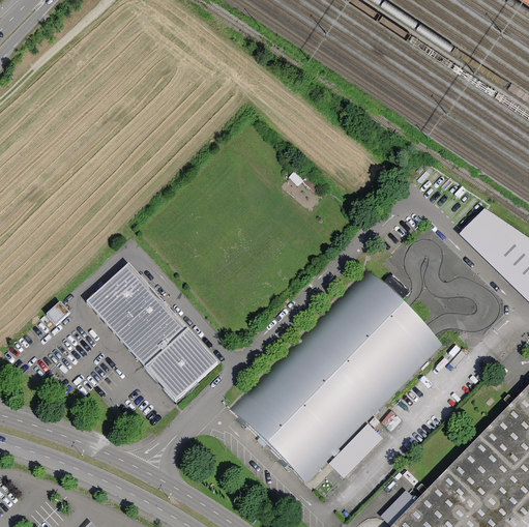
[(528,238),(485,208),(460,233),(528,300),(528,238)]
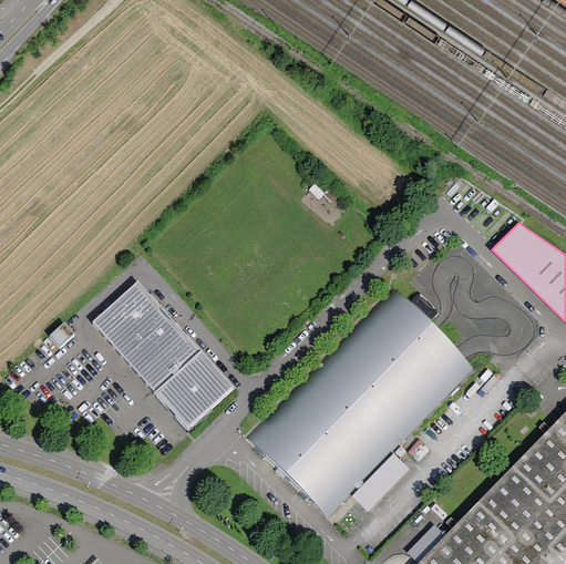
[(211,407),(233,387),(137,282),(92,321),(187,428),(211,407)]
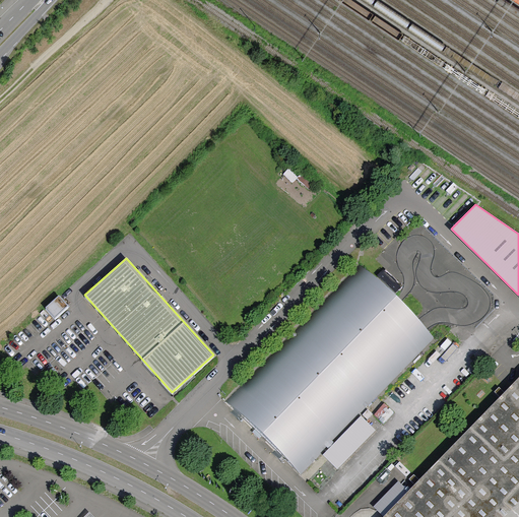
[(299,470),(432,336),(418,324),(394,300),(359,265),(225,400),(257,431),(262,436),(299,470)]
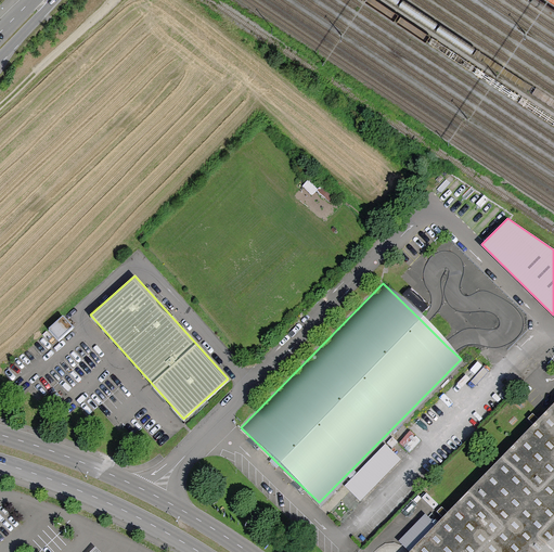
[(72,326),(62,316),(48,326),(58,338),(72,326)]
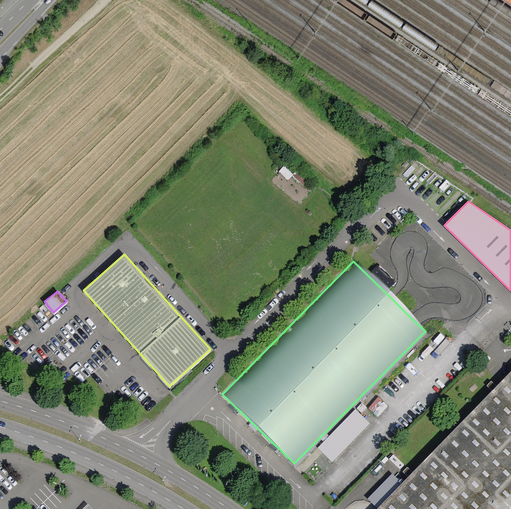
[(510,508),(510,372),(376,508),(510,508)]
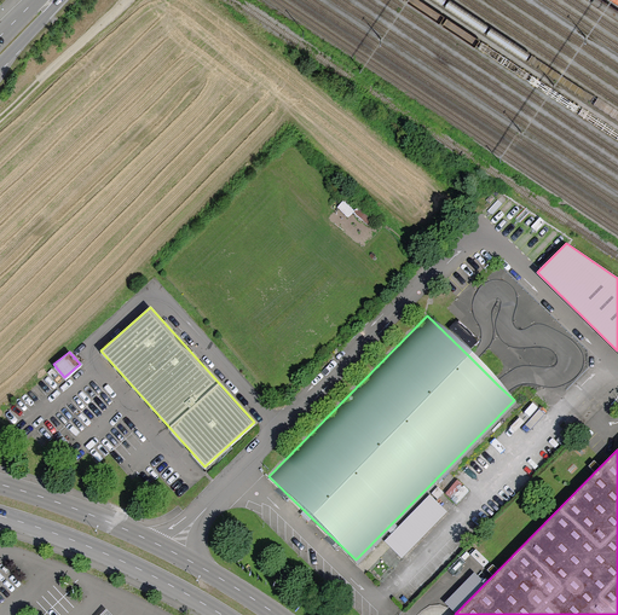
[(446,509),(429,493),(385,539),(402,555),(446,509)]
